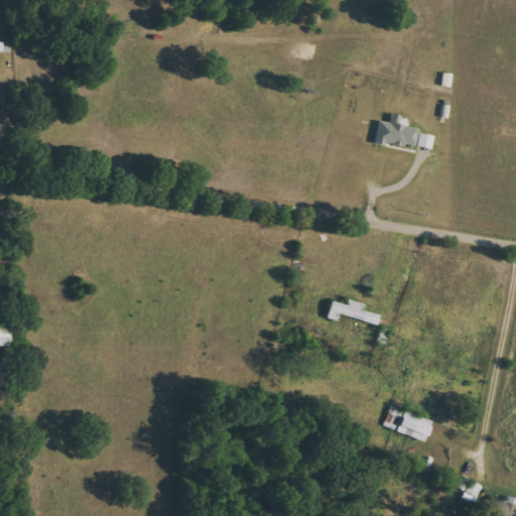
[(376,142),(416,148),(419,128),(400,125),(402,115),(392,113),(390,123),(379,121),(376,142)]
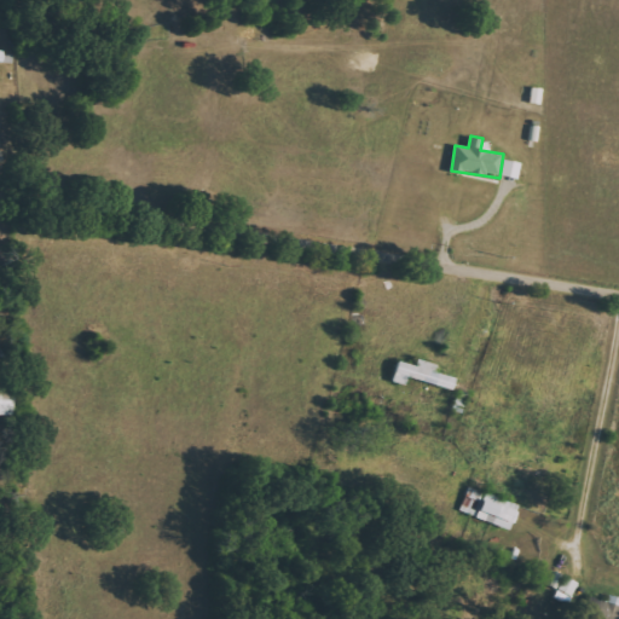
[(518,179),(521,163),(504,160),(501,175),(518,179)]
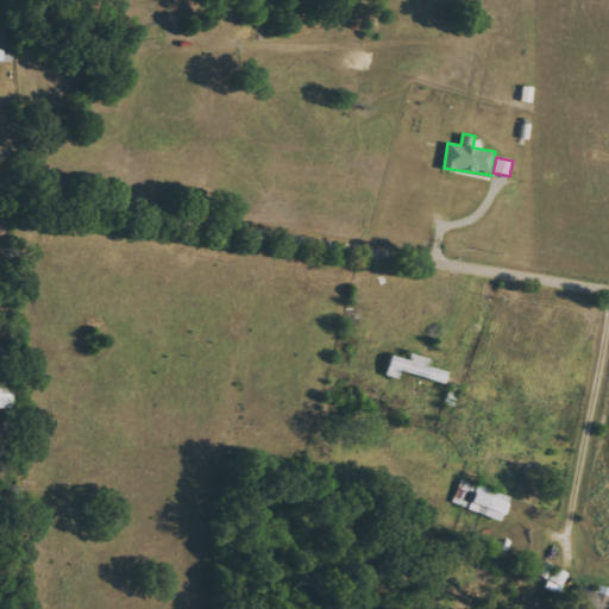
[(387,376),(400,380),(401,372),(445,383),(449,372),(428,366),(431,359),(410,353),(409,360),(391,356),(387,376)]
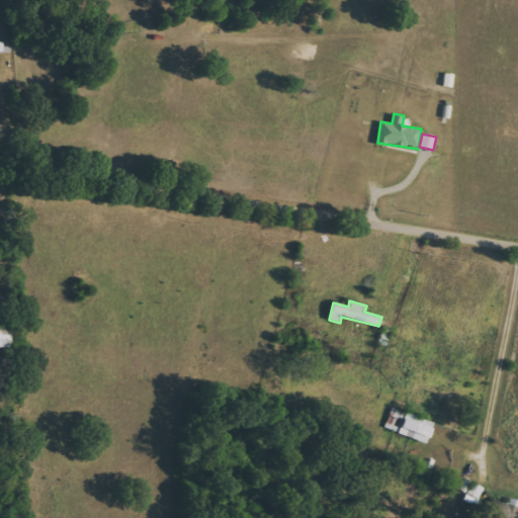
[(386,428),(400,432),(405,412),(393,408),(386,428)]
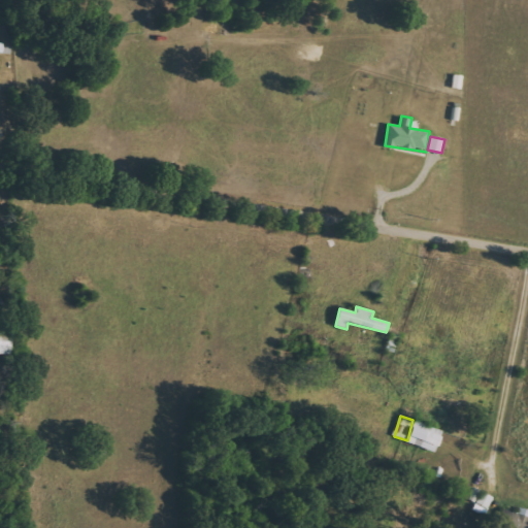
[(435,452),(443,430),(415,421),(407,442),(435,452)]
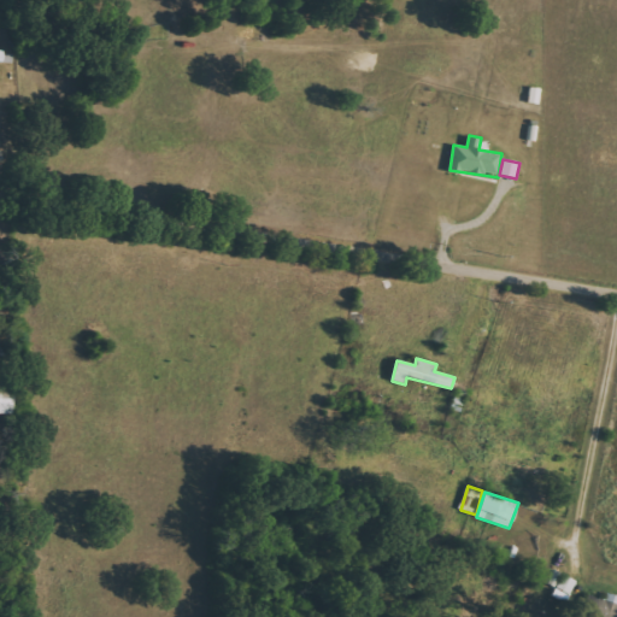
[(616,616),(616,595),(606,593),(604,600),(588,594),(582,616),(587,616),(616,616)]
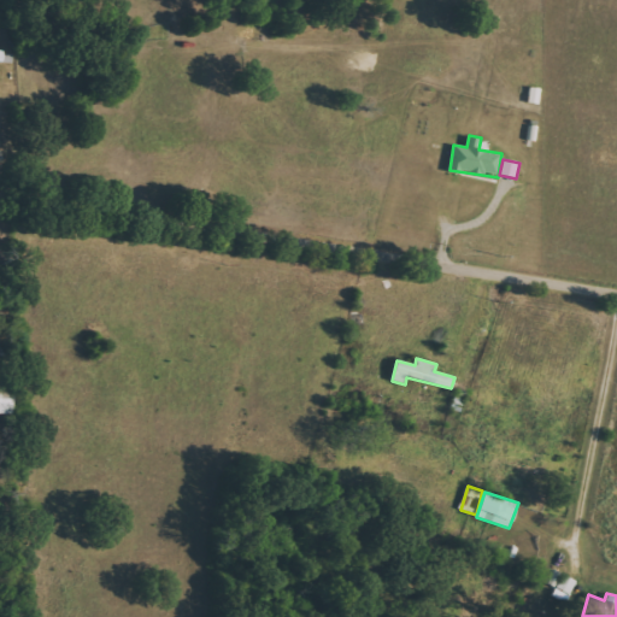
All buildings are outlined.
